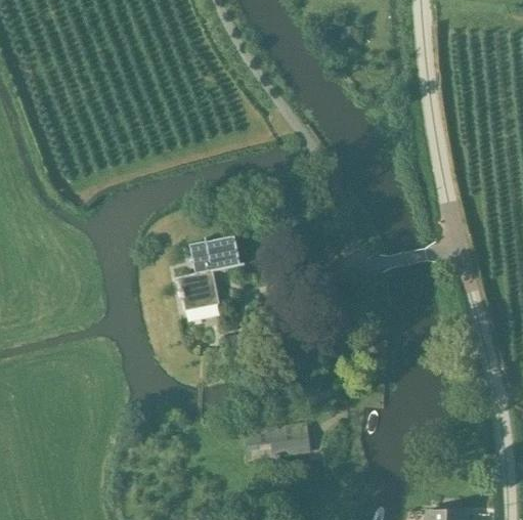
[(354,24),(344,26),(346,35),(356,33),(354,24)]
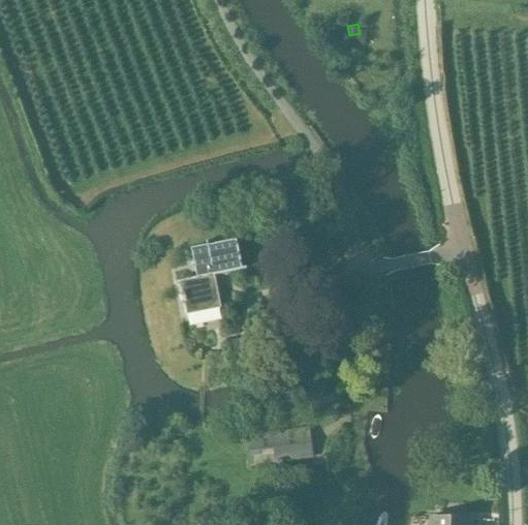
[(237,237),(207,243),(192,246),(197,275),(181,278),(187,311),(221,305),(215,272),(243,267),(237,237)]
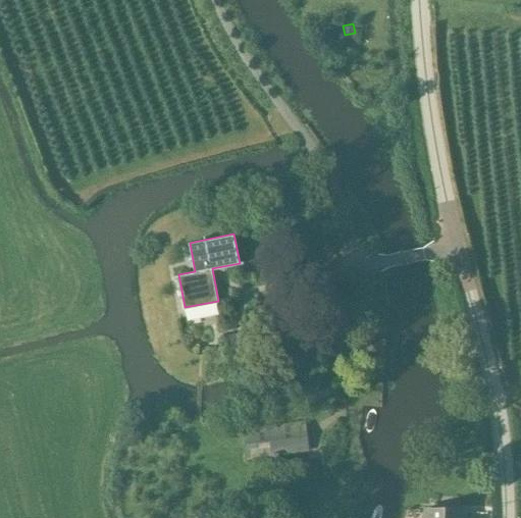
[(243,344),(240,330),(228,333),(231,346),(243,344)]
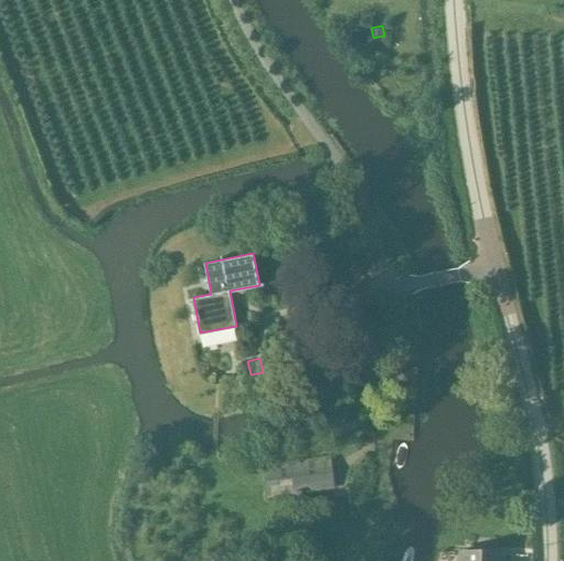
[(270,491),(332,485),(330,458),(267,465),(270,491)]
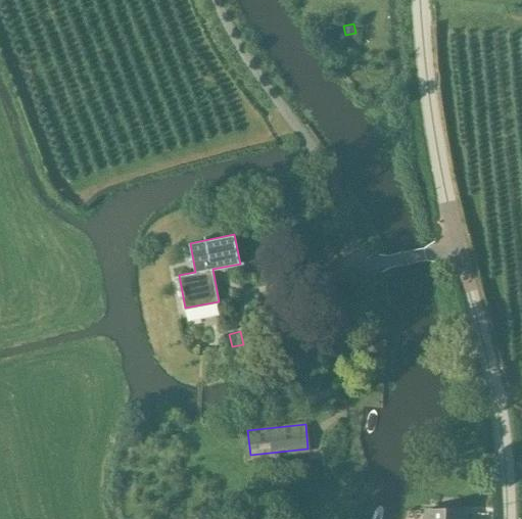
[(425,518),(466,518),(467,510),(425,509),(425,518)]
